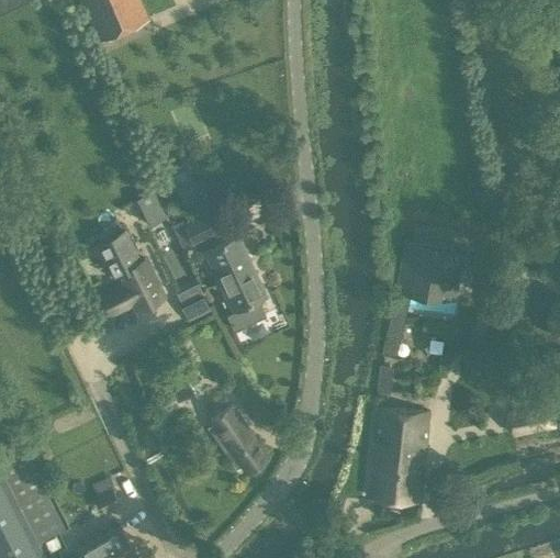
[(0,0),(0,17),(30,2),(29,0),(0,0)]
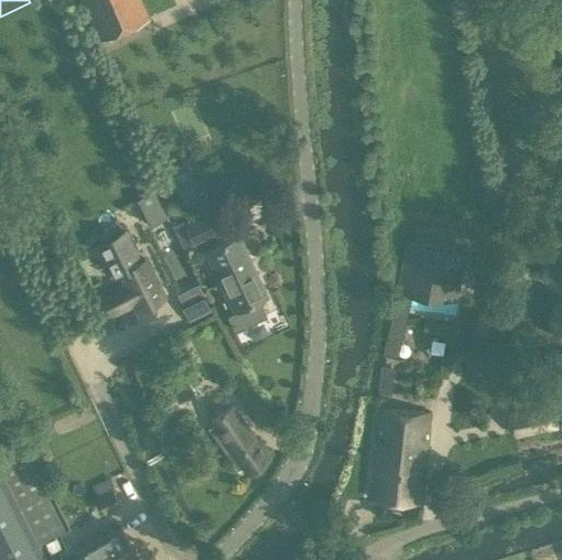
[(153,24),(141,0),(80,0),(103,46),(153,24)]
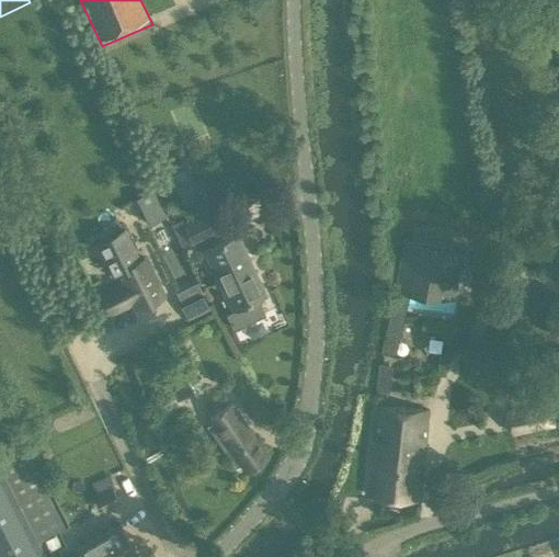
[(538,171),(528,172),(531,184),(540,182),(538,171)]
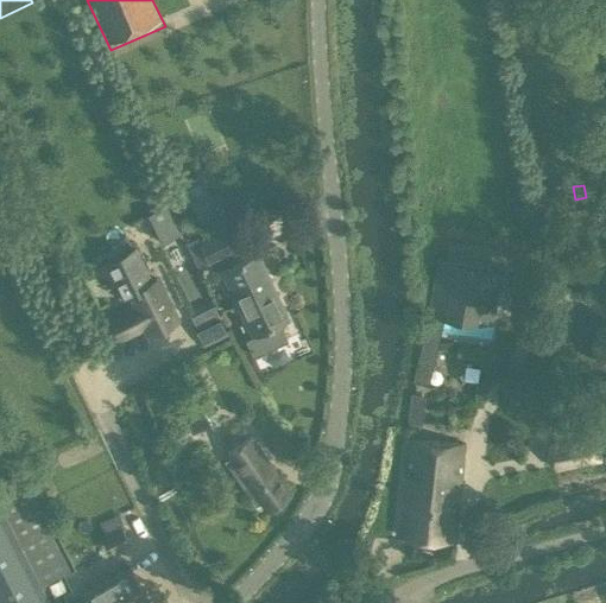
[(213,196),(189,207),(200,229),(223,219),(213,196)]
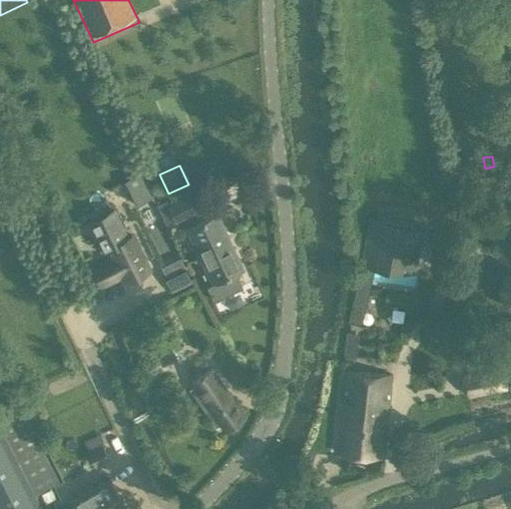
[(152,200),(140,176),(125,184),(137,208),(152,200)]
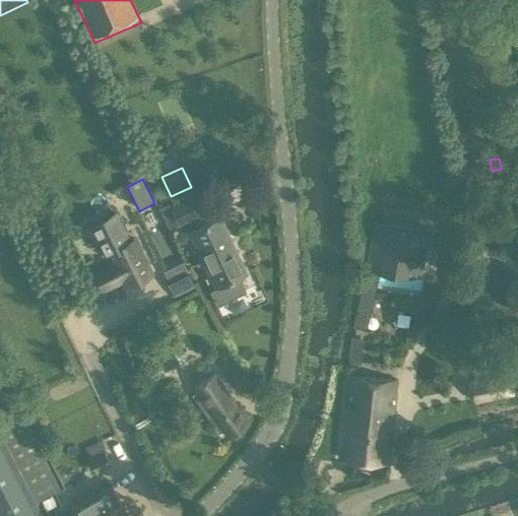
[(174,210),(181,226),(206,213),(199,198),(174,210)]
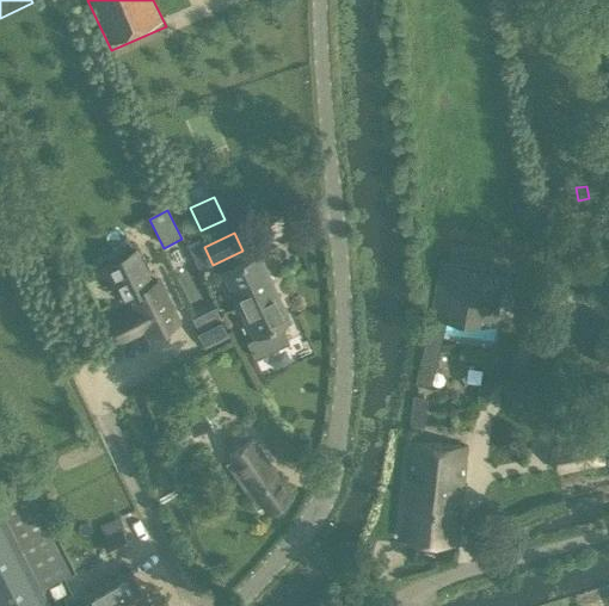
[(114,320),(124,342),(148,331),(152,338),(180,325),(160,284),(154,288),(137,253),(110,266),(127,302),(133,298),(137,308),(114,320)]
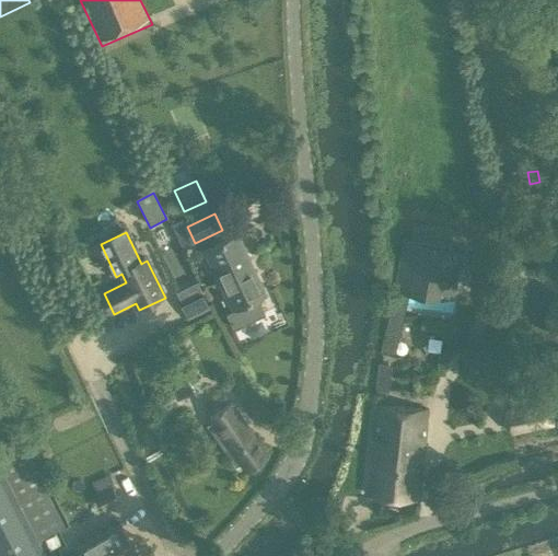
[(207,253),(236,313),(268,298),(239,238),(207,253)]
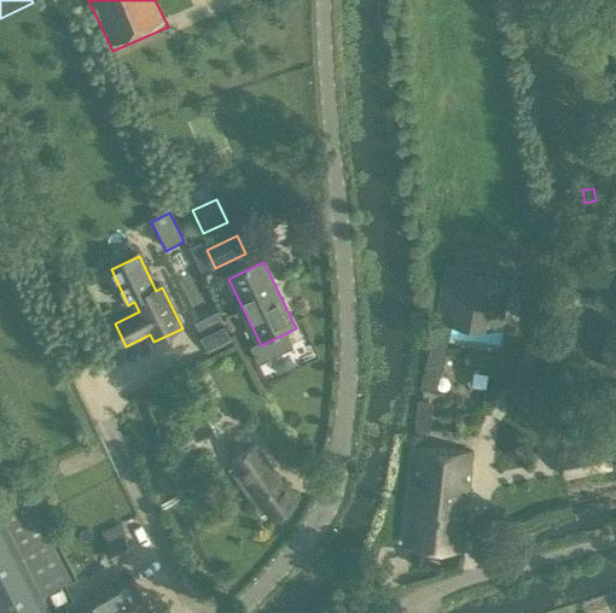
[(500,334),(510,276),(449,267),(440,325),(500,334)]
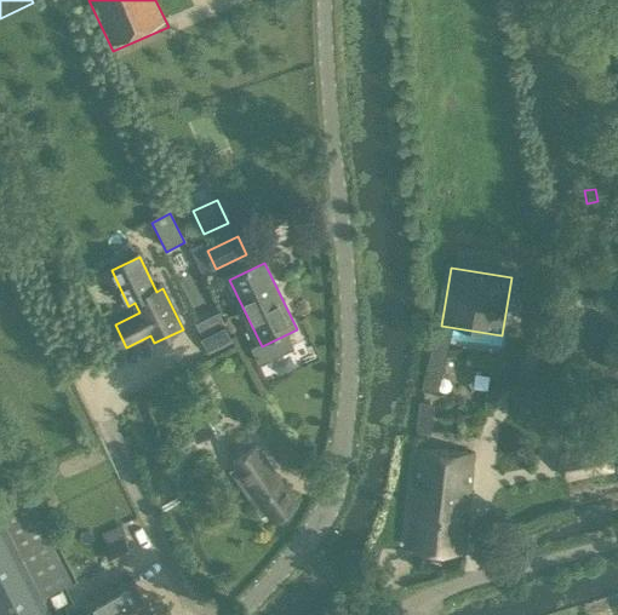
[(617,328),(611,331),(604,351),(611,373),(617,375),(617,328)]
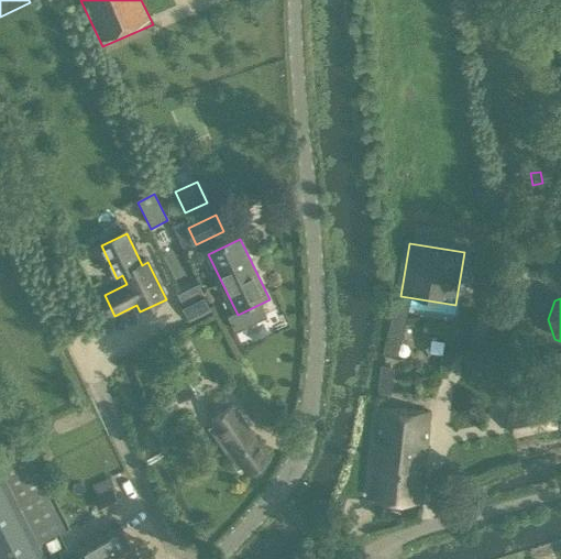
[(212,313),(206,300),(185,313),(190,324),(212,313)]
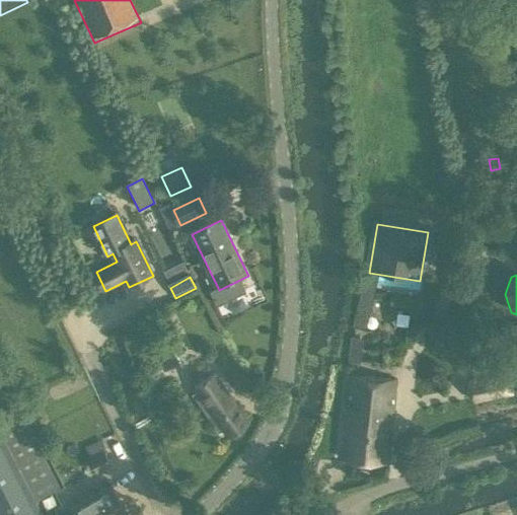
[(359,364),(362,340),(355,339),(352,363),(359,364)]
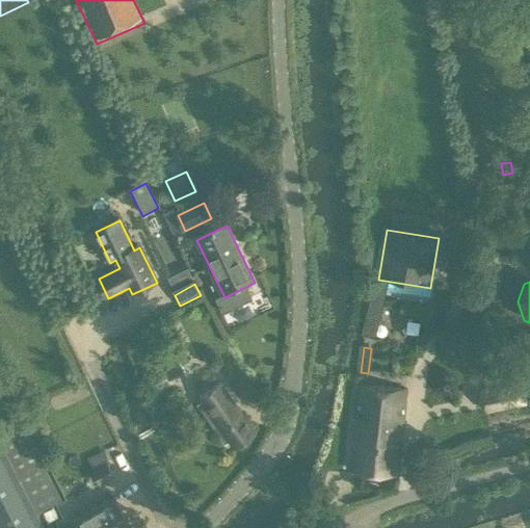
[(148,355),(151,363),(157,360),(156,359),(165,354),(162,348),(148,355)]
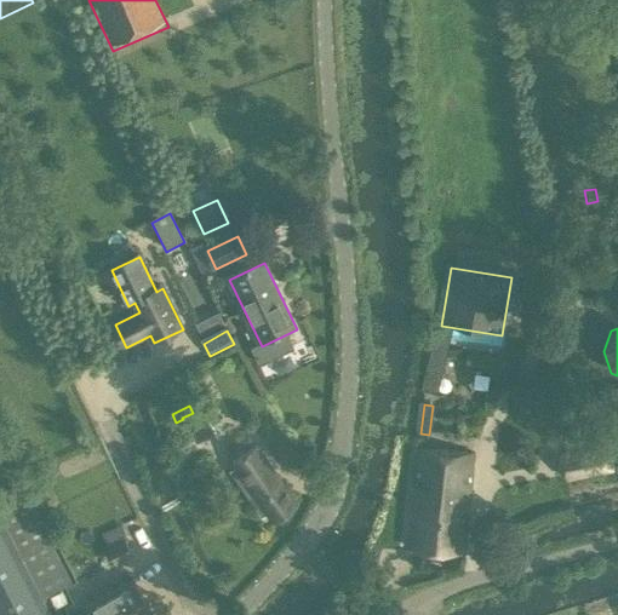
[(193,413),(182,418),(183,419),(196,446),(216,435),(201,408),(193,413)]
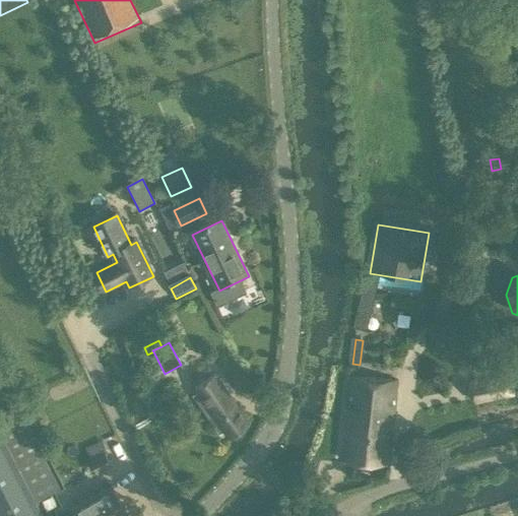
[(475,403),(514,396),(510,375),(471,383),(475,403)]
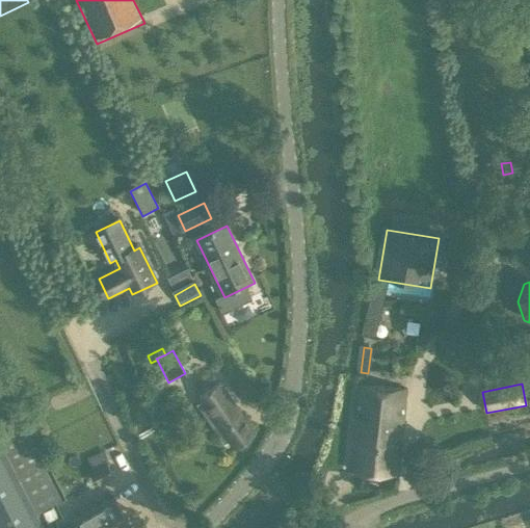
[(232,443),(236,449),(257,434),(221,385),(201,399),(205,404),(200,407),(209,421),(214,417),(223,430),(218,433),(227,446),(232,443)]
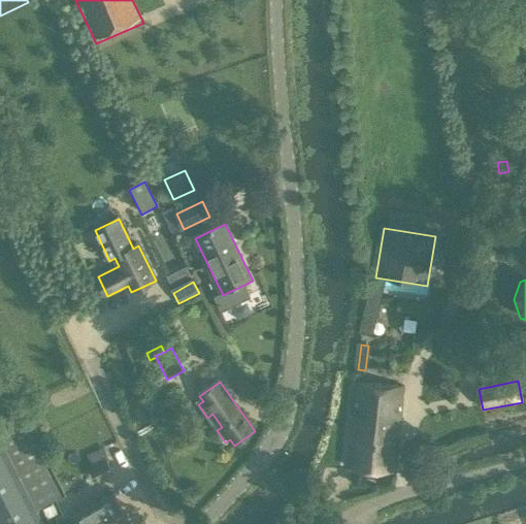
[(396,472),(404,390),(355,385),(347,468),(396,472)]
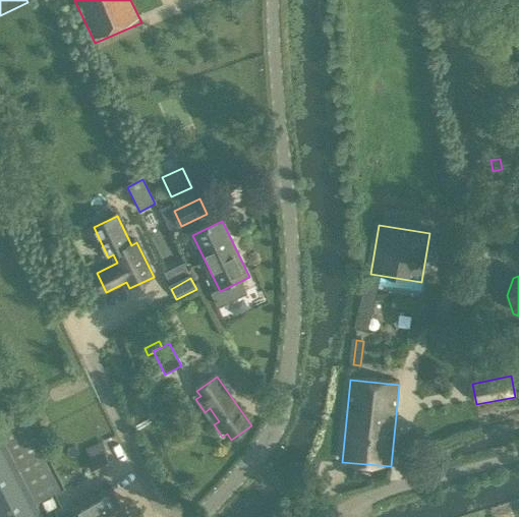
[(26,422),(0,436),(0,516),(43,516),(41,513),(45,511),(41,504),(62,493),(26,422)]
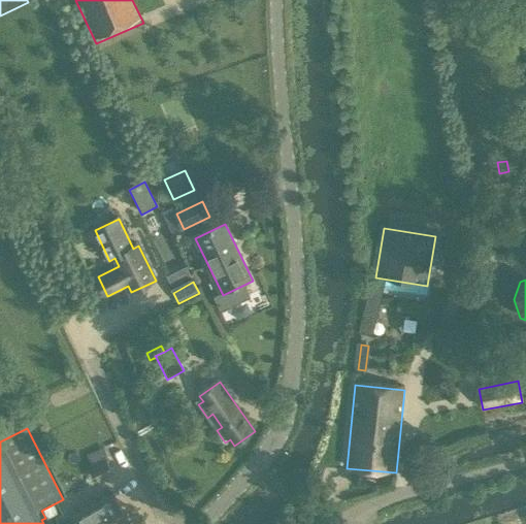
[(99,483),(111,476),(104,463),(92,470),(99,483)]
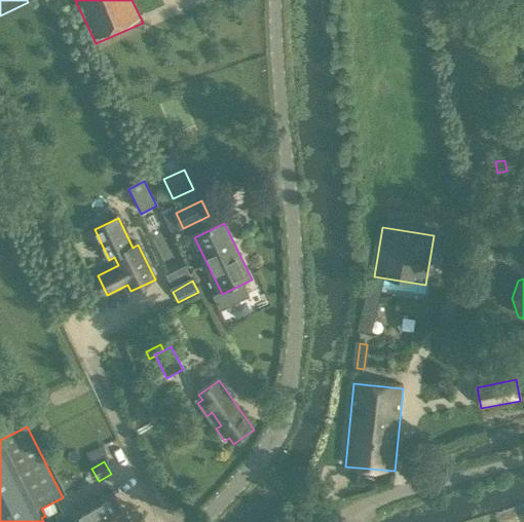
[(76,516),(79,521),(131,521),(115,493),(76,516)]
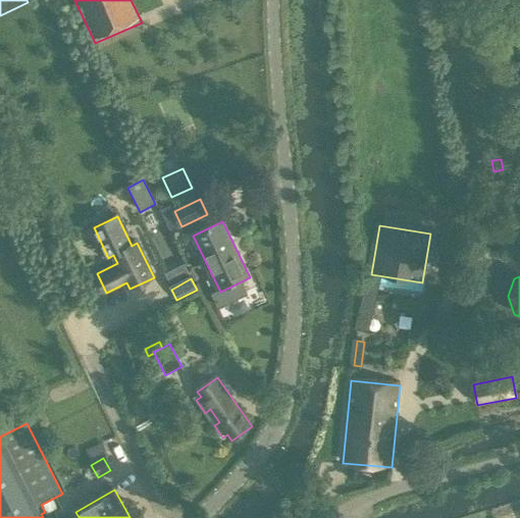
[(54,501),(45,505),(50,513),(58,509),(54,501)]
